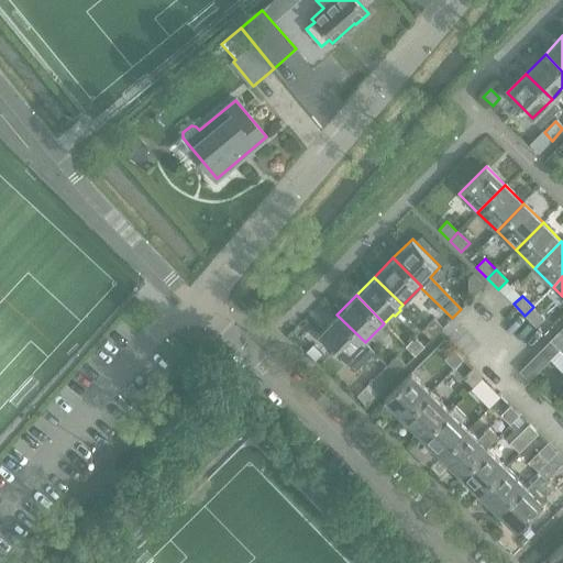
[(525,316),(536,327),(544,318),(533,307),(525,316)]
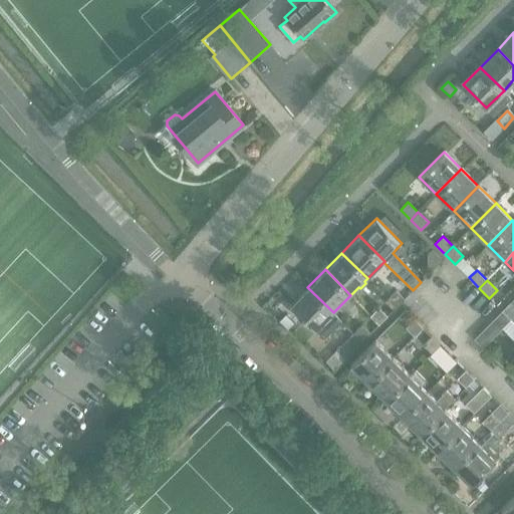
[(341,320),(333,312),(307,287),(291,304),(324,337),(341,320)]
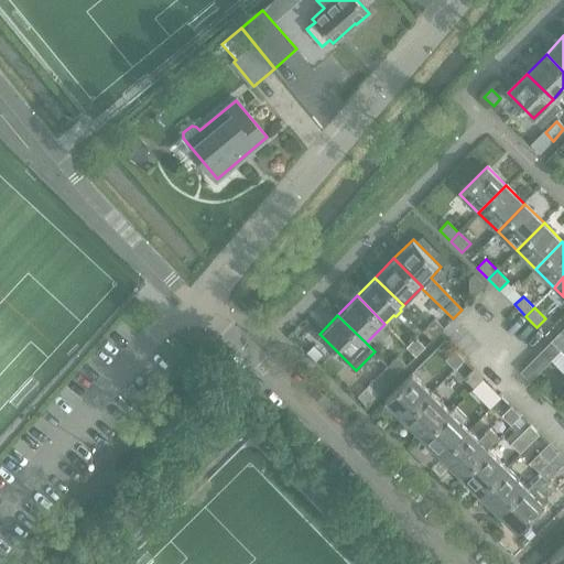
[(434,318),(425,328),(434,337),(444,328),(434,318)]
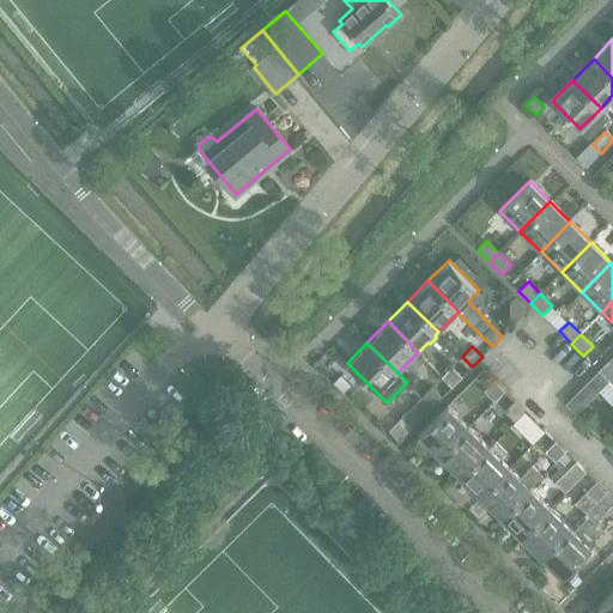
[(451,366),(442,377),(451,387),(462,376),(451,366)]
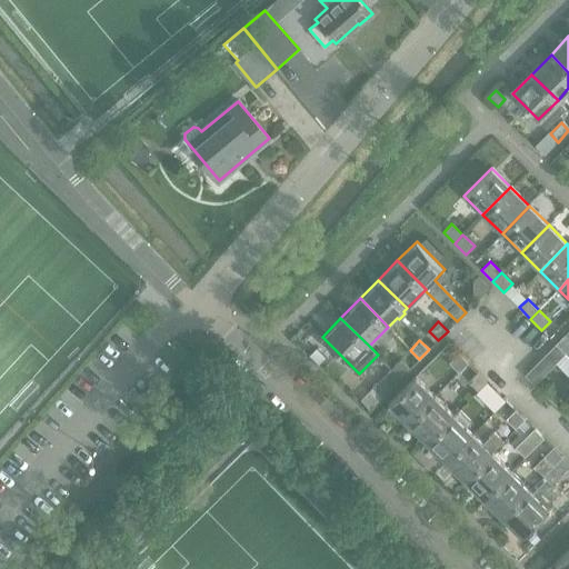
[(535,385),(566,353),(556,343),(525,375),(535,385)]
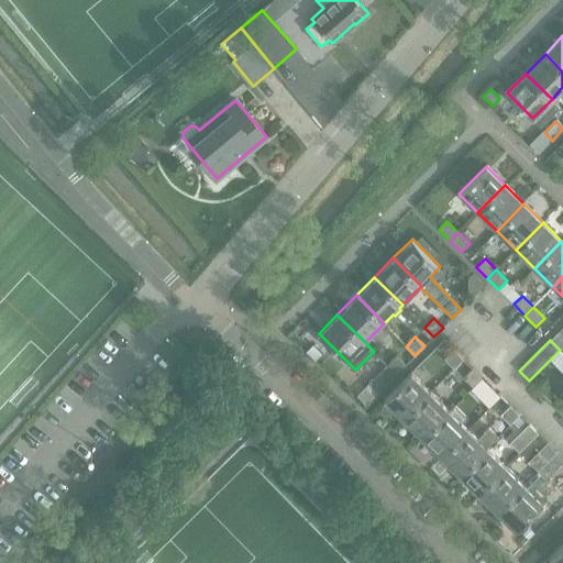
[(312,344),(305,352),(315,361),(321,354),(312,344)]
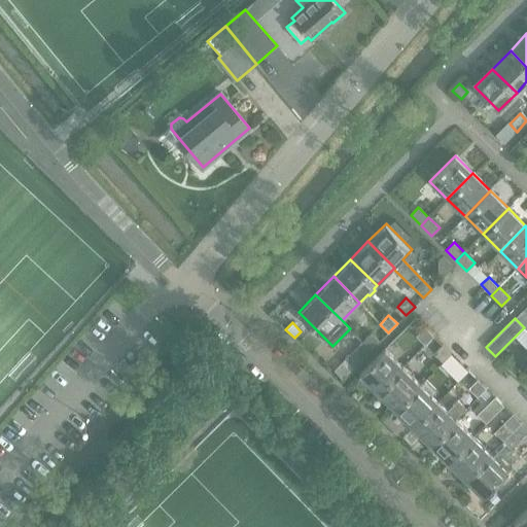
[(416,337),(425,345),(433,336),(425,327),(416,337)]
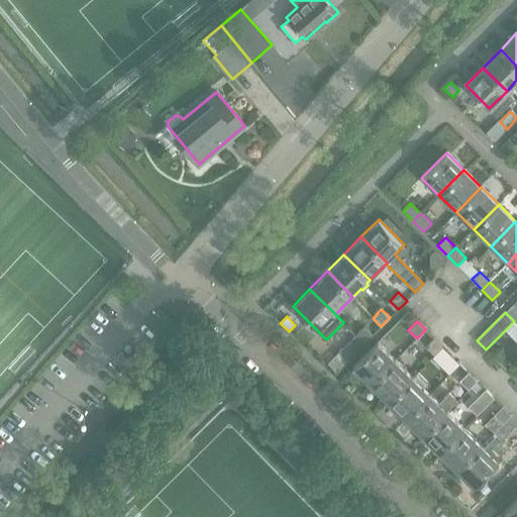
[(364,326),(355,335),(365,343),(373,335),(364,326)]
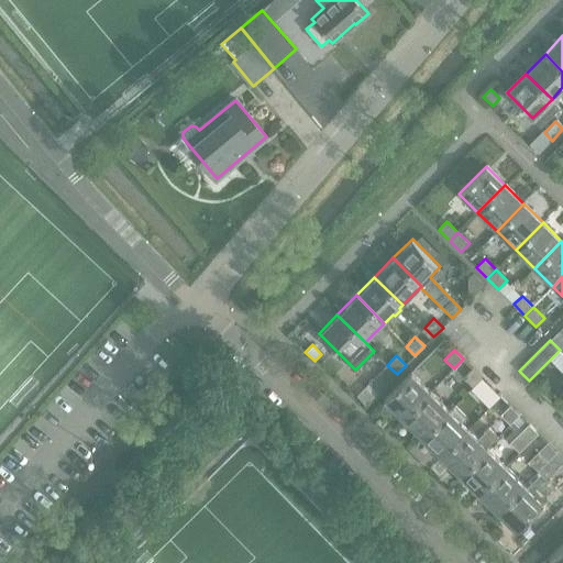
[(463,377),(473,387),(482,377),(473,368),(463,377)]
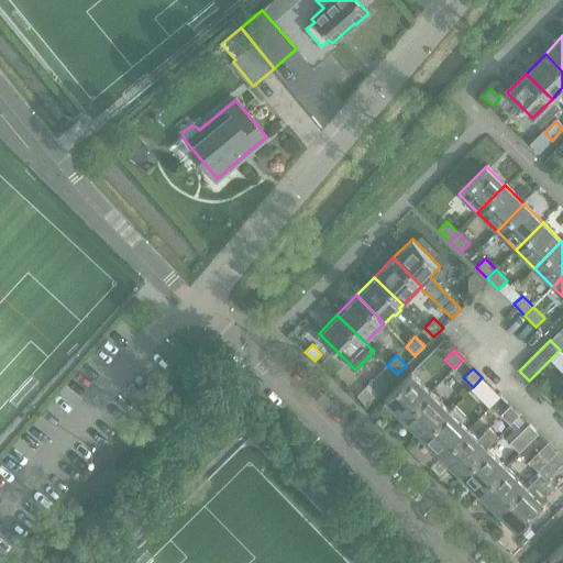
[(431,392),(411,372),(384,399),(404,419),(431,392)]
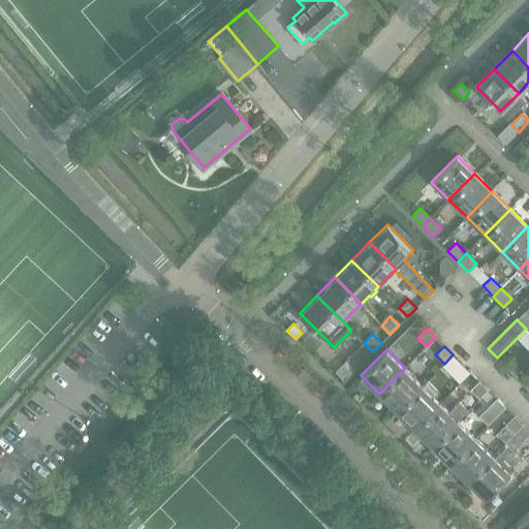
[(364,361),(355,352),(346,361),(355,370),(364,361)]
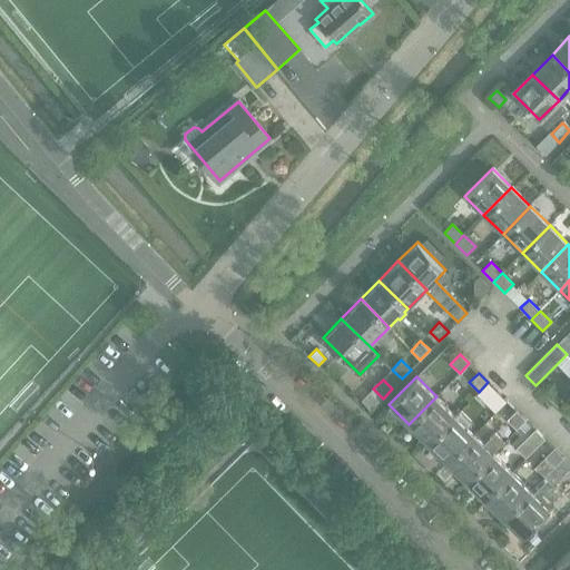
[(488,401),(498,411),(507,401),(498,392),(488,401)]
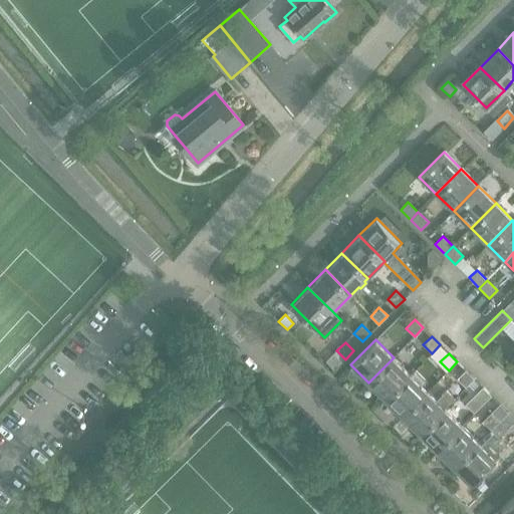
[(410,374),(394,357),(368,382),(384,400),(410,374)]
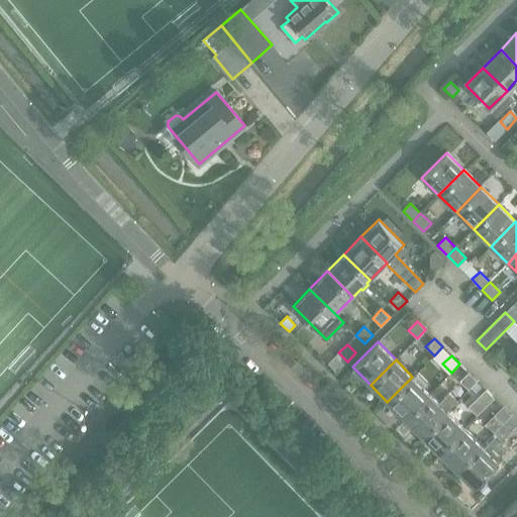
[(387,402),(404,419),(430,394),(423,387),(428,383),(417,372),(412,377),(387,402)]
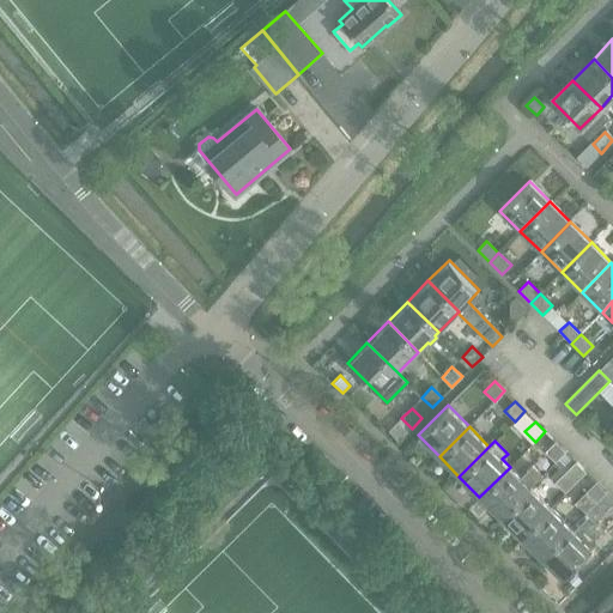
[(565,465),(571,457),(565,451),(558,459),(565,465)]
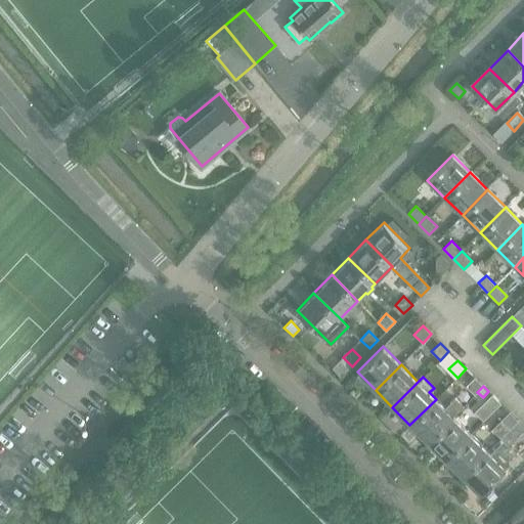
[(492,395),(474,412),(482,422),(500,403),(492,395)]
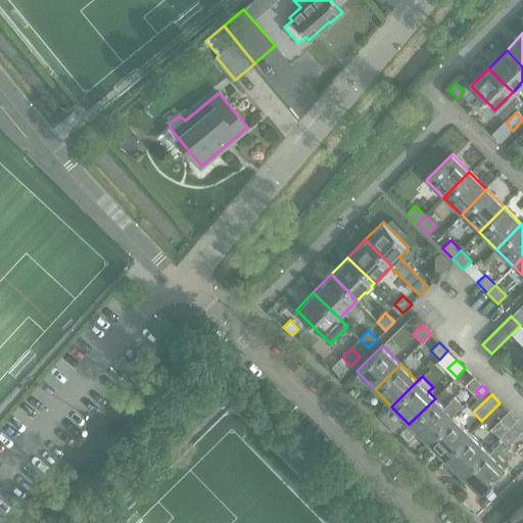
[(443,407),(435,398),(409,424),(426,441),(453,416),(463,405),(455,396),(443,407)]
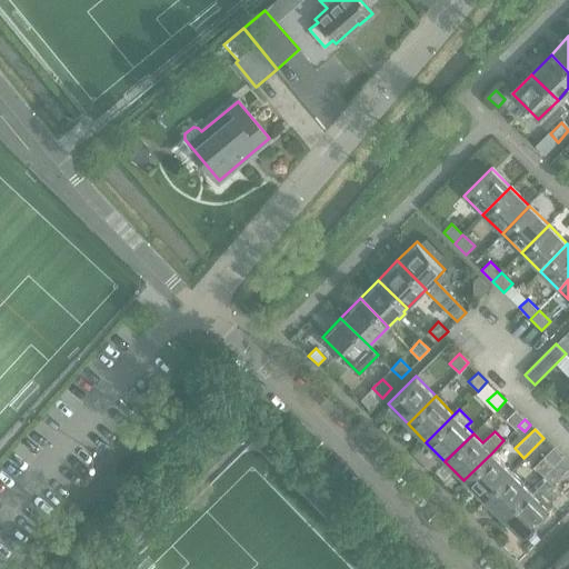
[(553,447),(533,467),(543,477),(562,457),(553,447)]
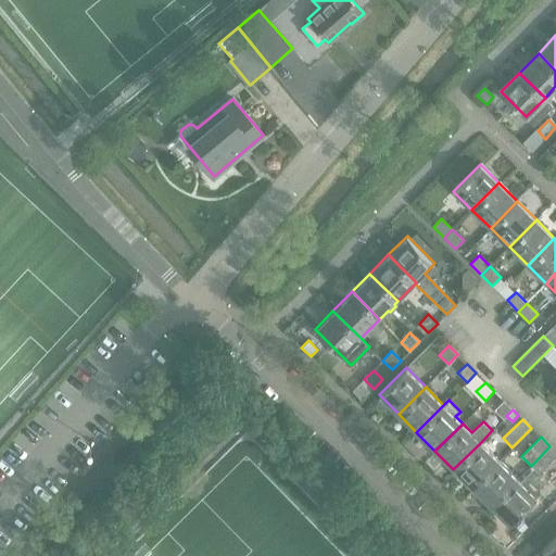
[(500,459),(481,442),(453,469),(471,487),(500,459)]
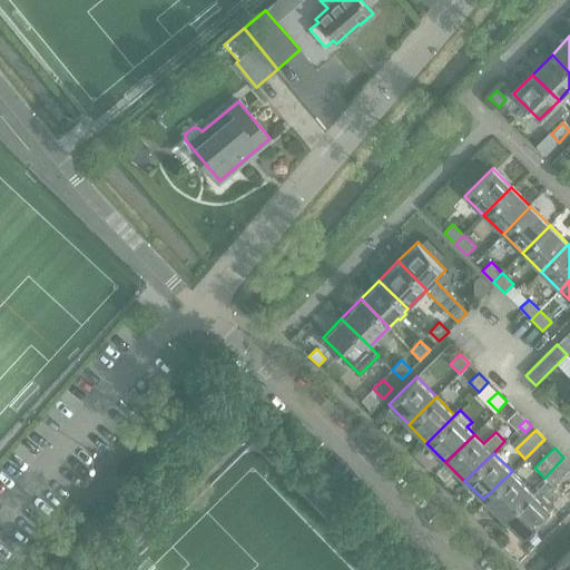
[(553,485),(569,468),(569,463),(563,458),(544,478),(531,490),(502,518),(522,538),(553,505),(553,485)]
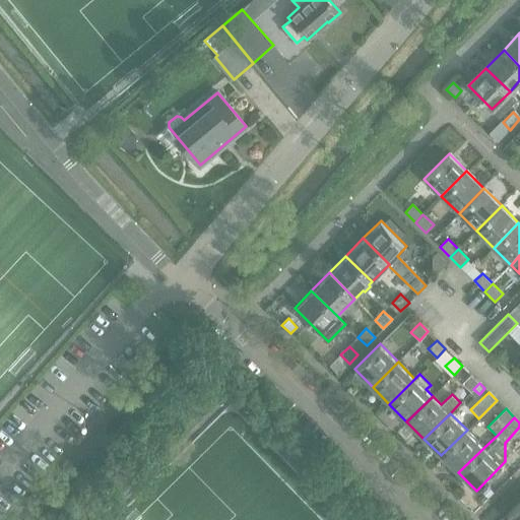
[(458,472),(484,447),(467,430),(441,455),(458,472)]
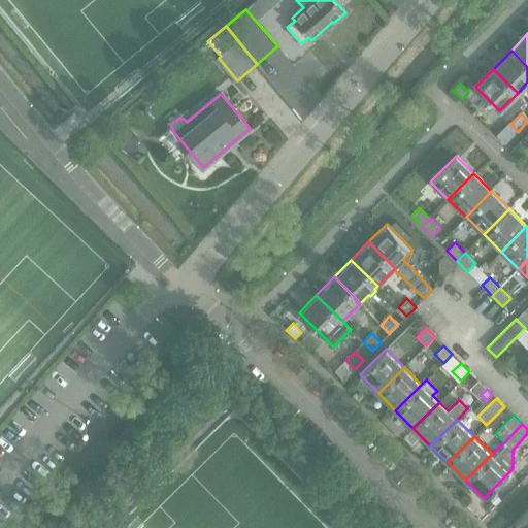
[(496,495),(490,500),(495,505),(501,500),(496,495)]
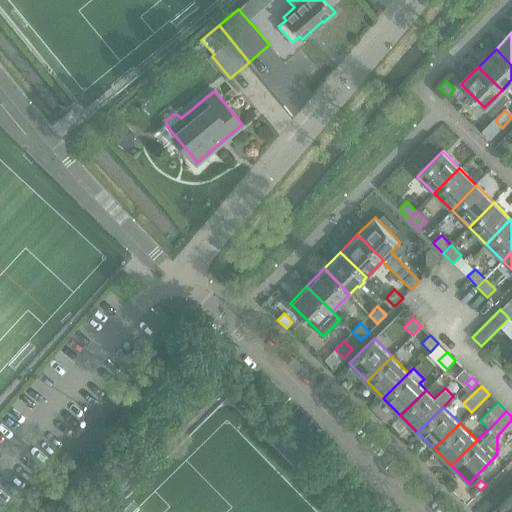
[(511,511),(511,494),(499,507),(503,511),(511,511)]
